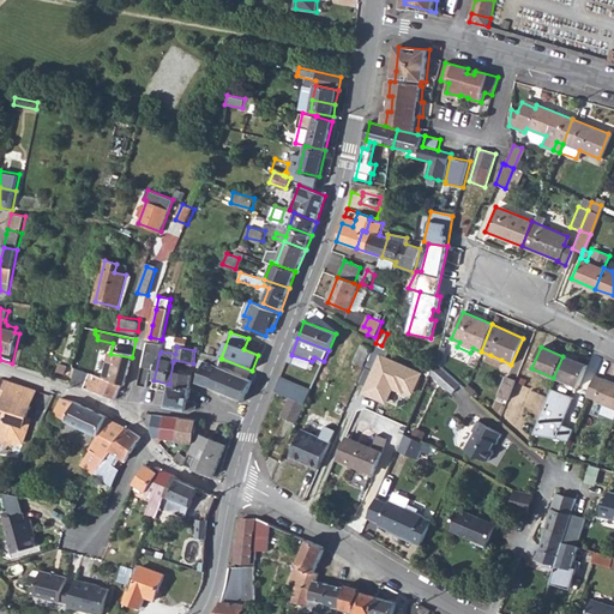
[(143,368),(138,387),(151,390),(151,389),(154,380),(160,354),(145,351),(143,368)]
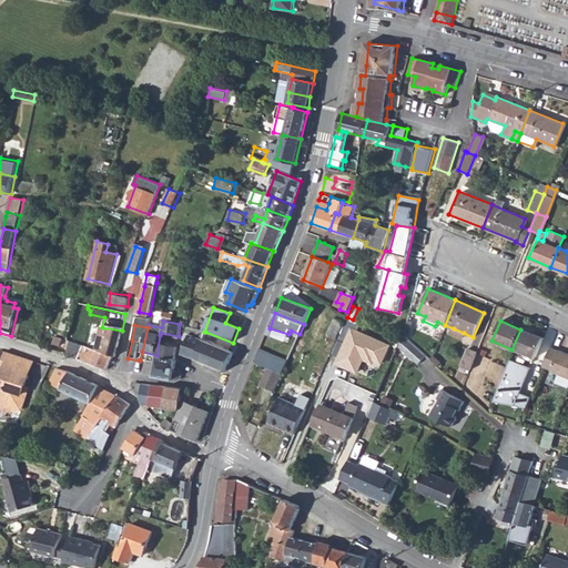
[(204,332),(186,326),(184,333),(189,335),(181,354),(195,359),(202,341),(205,332),(204,332)]
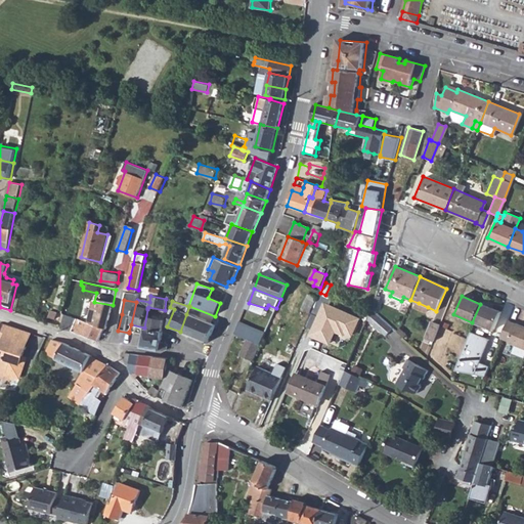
[(94,302),(89,323),(103,329),(106,330),(113,305),(94,302)]
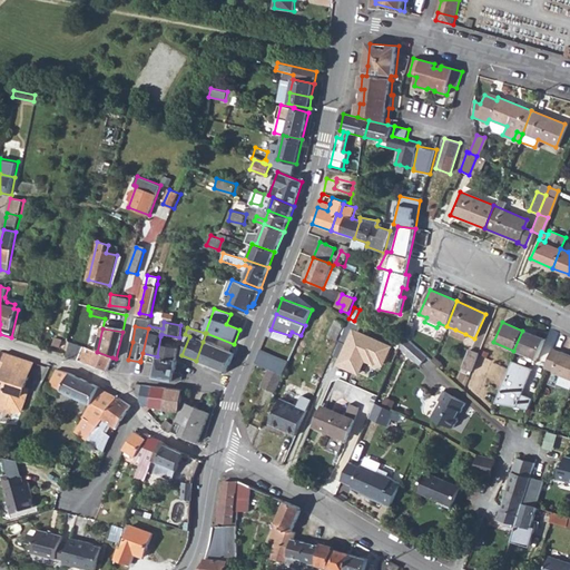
[(353,330),(336,369),(360,377),(366,364),(376,367),(377,365),(383,369),(393,347),(353,330)]
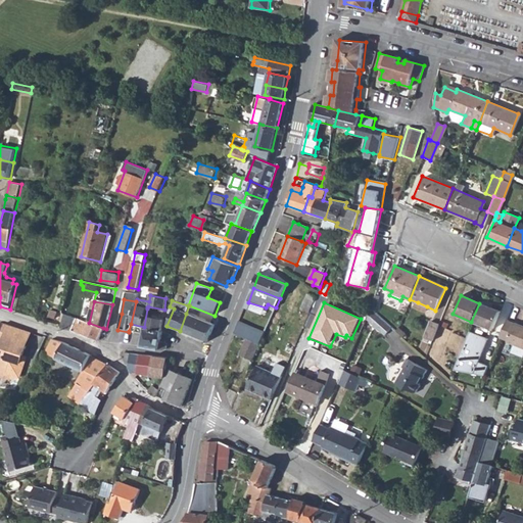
[(427,306),(418,302),(416,307),(425,311),(427,306)]
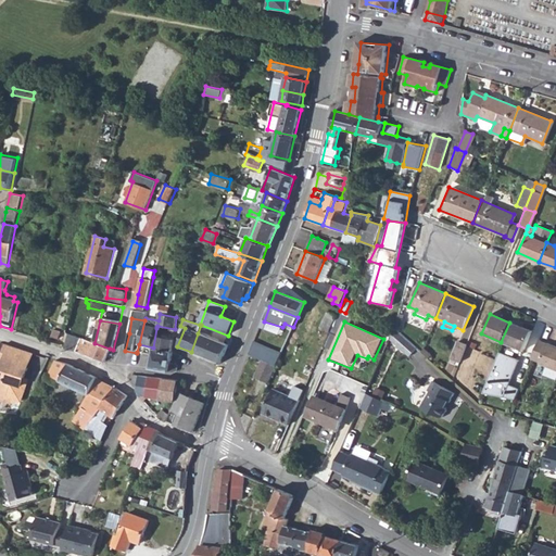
[(509,323),(501,342),(522,351),(531,332),(509,323)]
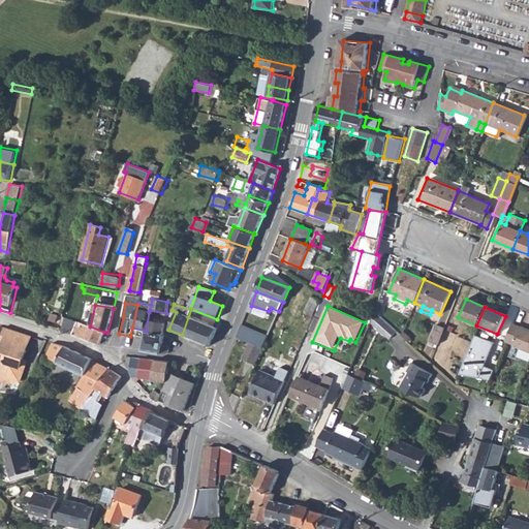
[(72,318),(81,321),(84,311),(75,308),(72,318)]
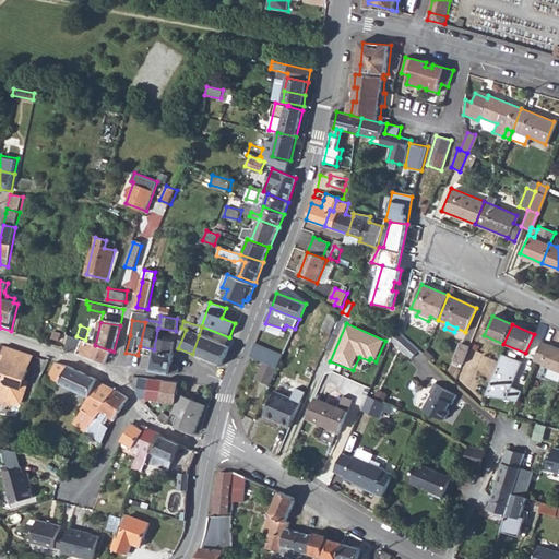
[(397,328),(392,340),(412,356),(419,348),(397,328)]
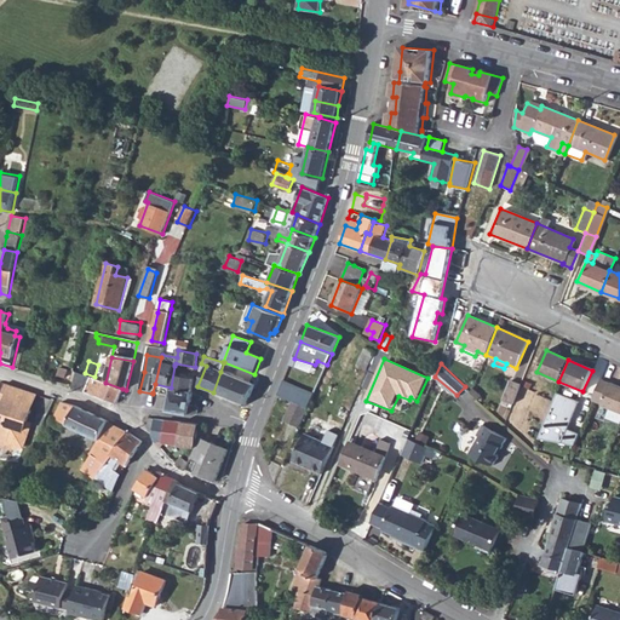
[(56,367),(53,374),(68,379),(70,371),(56,367)]
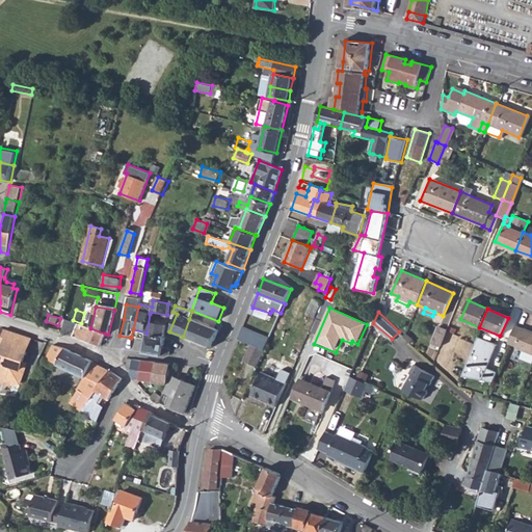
[(189,319),(183,337),(212,347),(218,330),(214,329),(215,327),(189,319)]
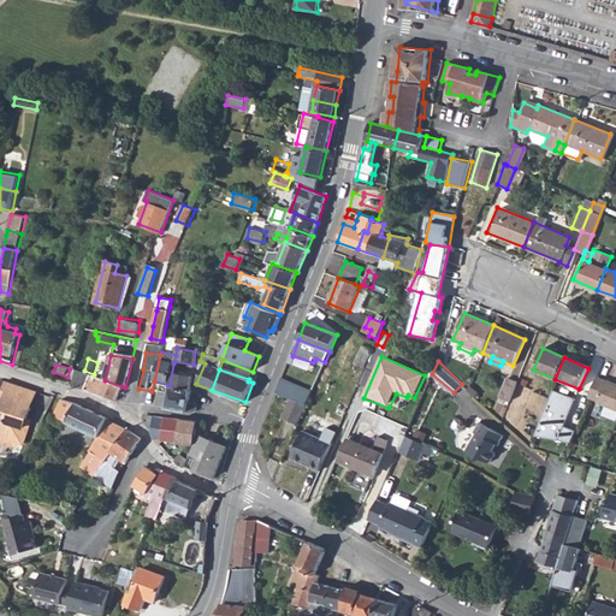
[(75,371),(70,388),(76,389),(84,390),(99,395),(116,402),(122,386),(105,380),(105,381),(75,371)]
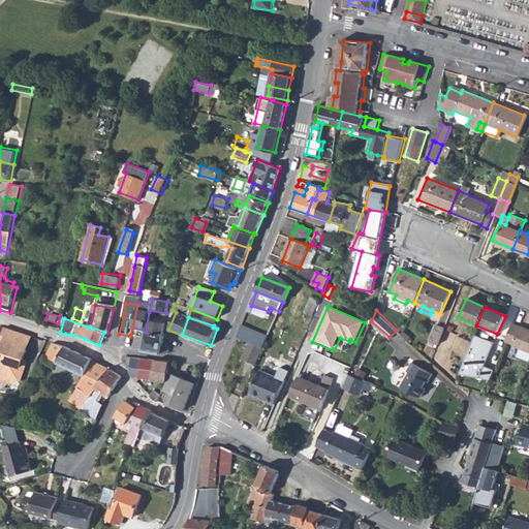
[(149,320),(147,332),(163,335),(164,323),(149,320)]
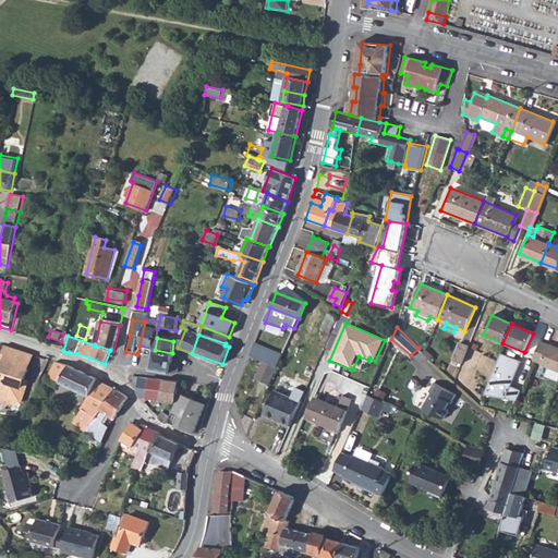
[(451,355),(460,360),(468,342),(459,338),(451,355)]
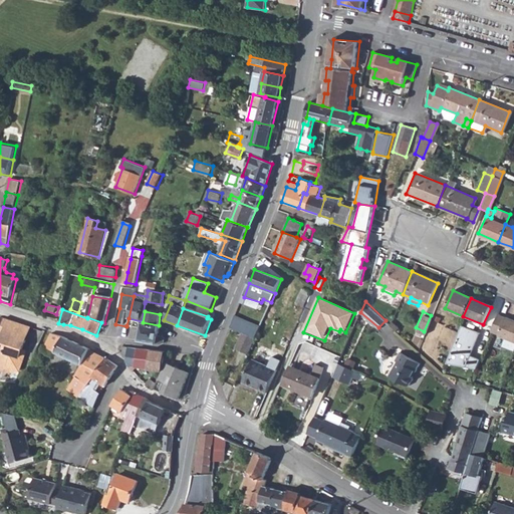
[(513,319),(499,313),(490,330),(513,339),(513,319)]
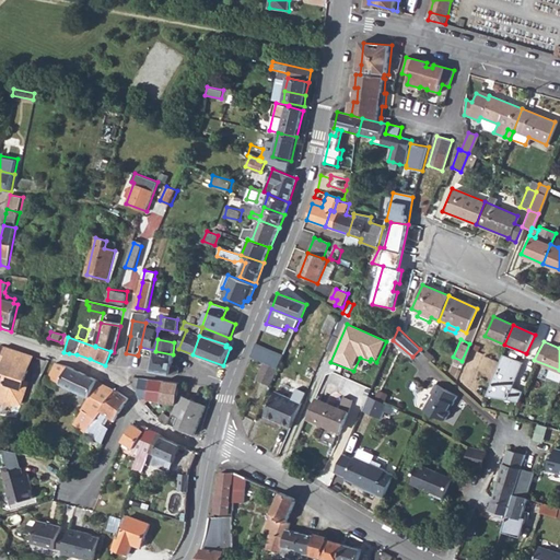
[(18,351),(6,347),(0,363),(4,365),(0,377),(0,399),(7,400),(13,406),(20,404),(25,391),(22,389),(28,372),(26,372),(12,368),(18,351)]
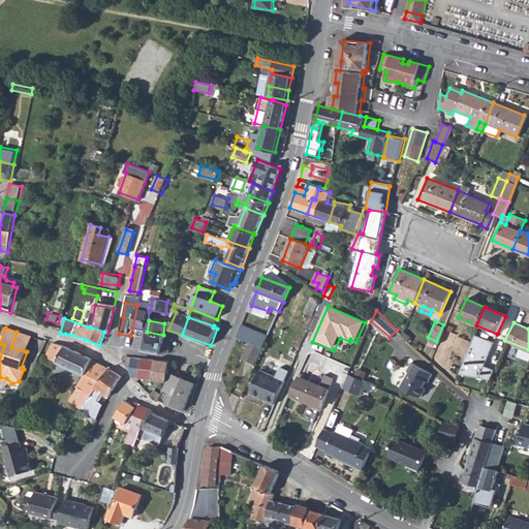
[(242,328),(238,337),(249,342),(262,348),(268,339),(242,328)]
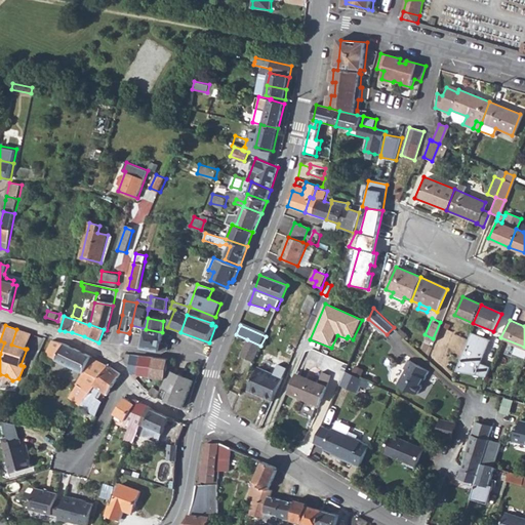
[(399,325),(397,329),(403,334),(406,332),(399,325)]
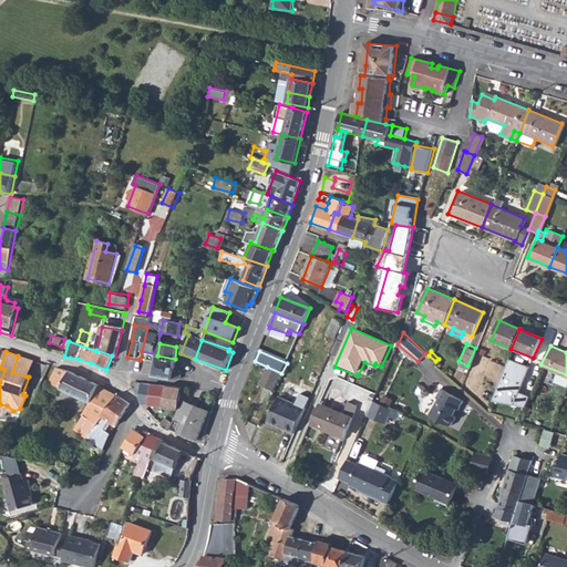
[(18,356),(12,372),(27,377),(32,360),(18,356)]
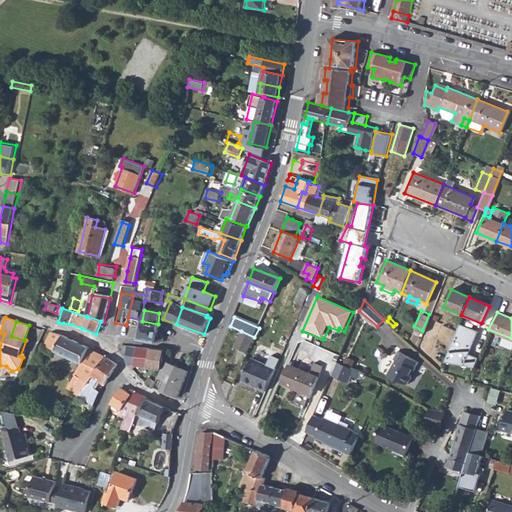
[(158,324),(142,321),(138,339),(160,343),(162,342),(163,336),(157,335),(159,324),(158,324)]
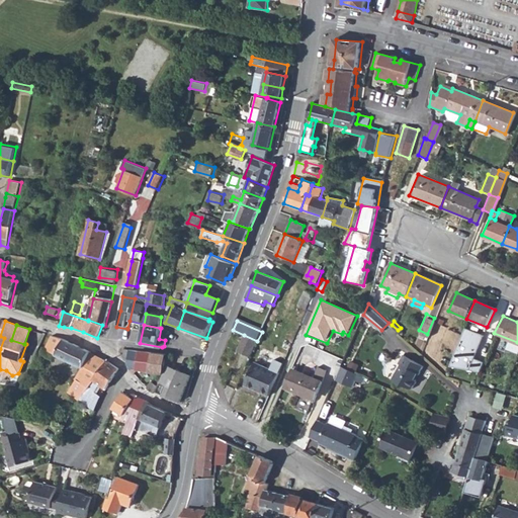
[(464,328),(449,364),(478,371),(482,362),(472,358),(482,336),(464,328)]
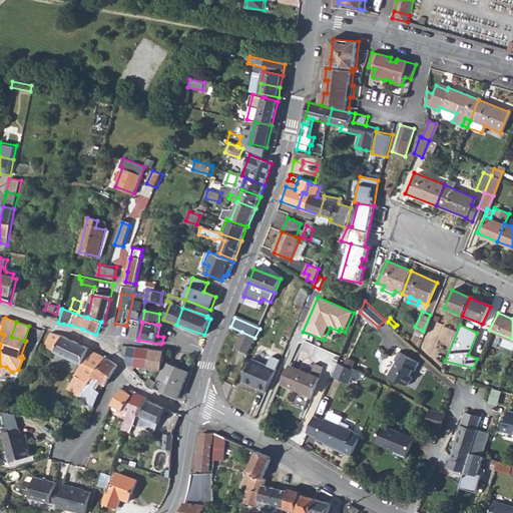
[(134,327),(132,337),(138,339),(140,329),(134,327)]
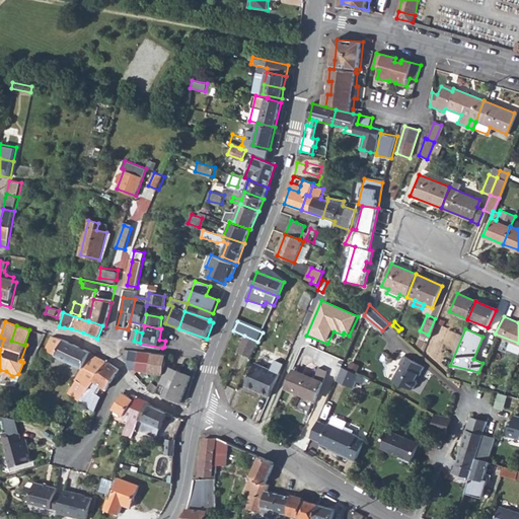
[(257,342),(244,336),(238,351),(251,357),(257,342)]
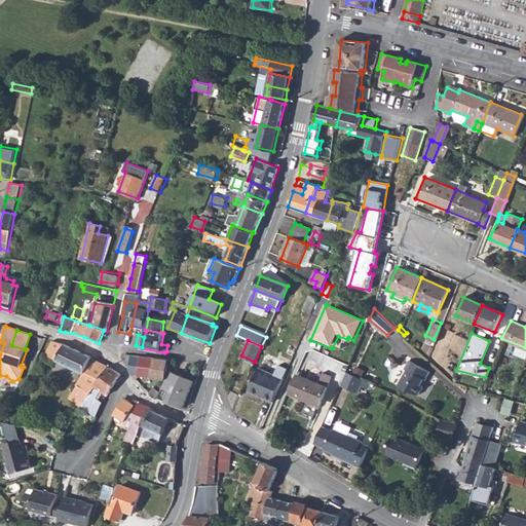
[(66,345),(52,341),(45,355),(55,360),(57,361),(82,373),(76,385),(76,386),(69,399),(75,403),(74,406),(79,409),(94,386),(95,387),(100,378),(94,375),(98,366),(90,362),(92,358),(66,345)]
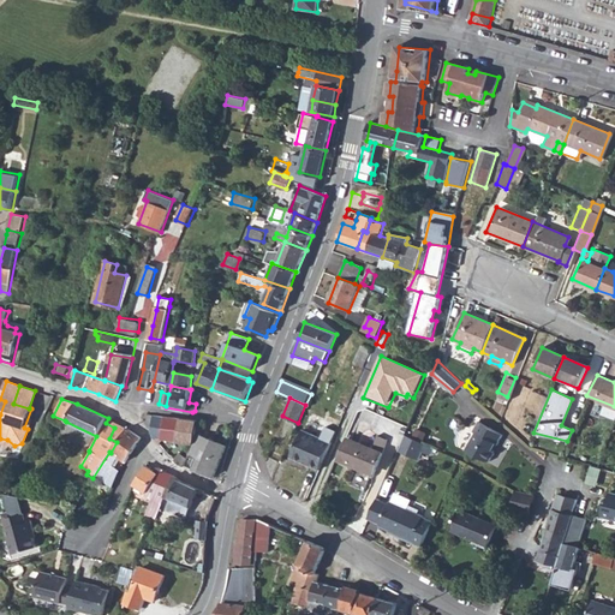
[(153,436),(155,439),(195,445),(196,445),(198,422),(144,415),(145,421),(149,429),(150,429),(151,429),(153,436)]
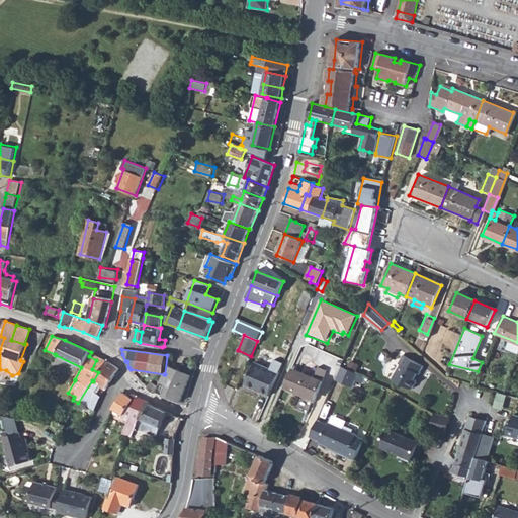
[(106,361),(91,352),(89,356),(96,360),(92,369),(98,372),(106,361)]
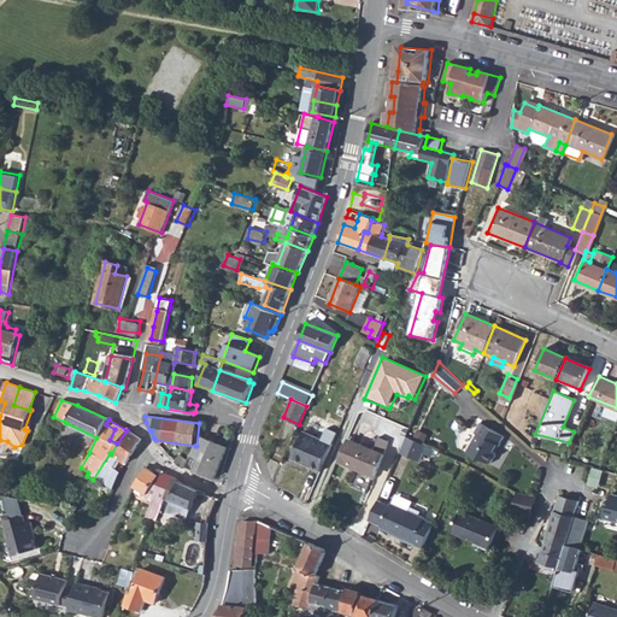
[(476,432),(468,450),(483,458),(485,457),(491,460),(493,459),(497,451),(497,450),(494,448),(498,441),(499,442),(505,432),(480,419),(474,429),(476,432)]
